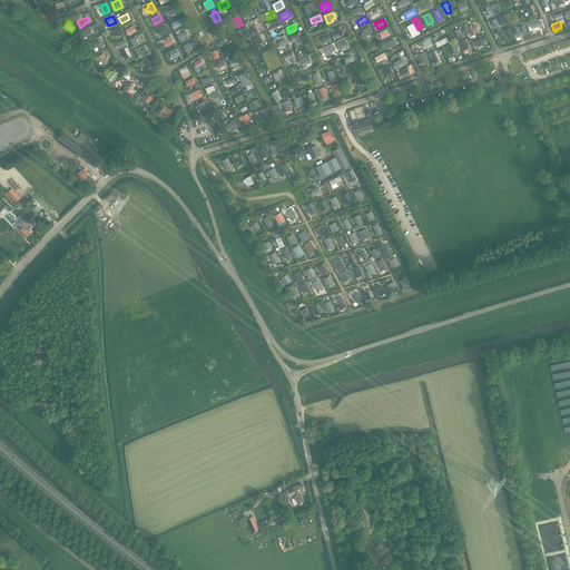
[(469,27),(468,25),(465,27),(467,30),(469,29),(472,35),(477,32),(474,30),(477,30),(474,26),(473,27),(472,25),(469,27)]
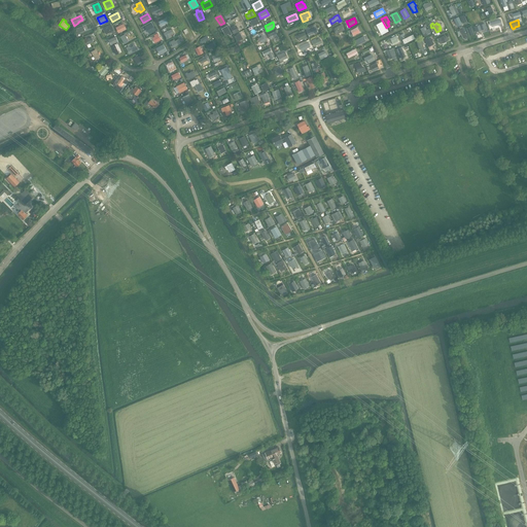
[(113,30),(111,25),(103,29),(106,34),(113,30)]
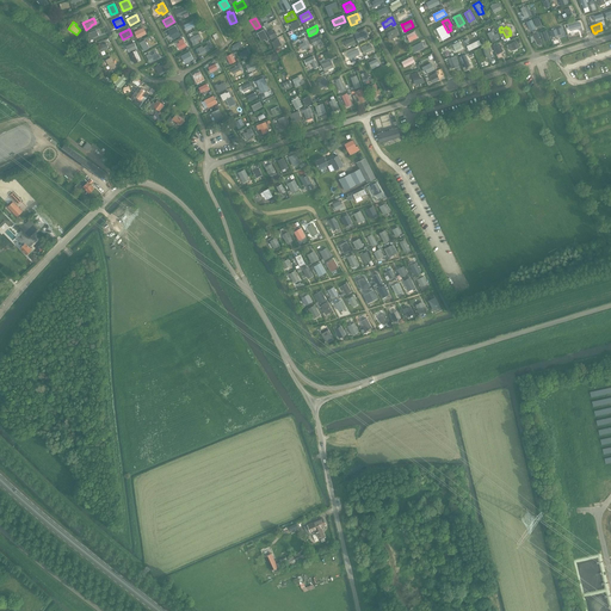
[(399,35),(395,29),(387,34),(389,39),(399,35)]
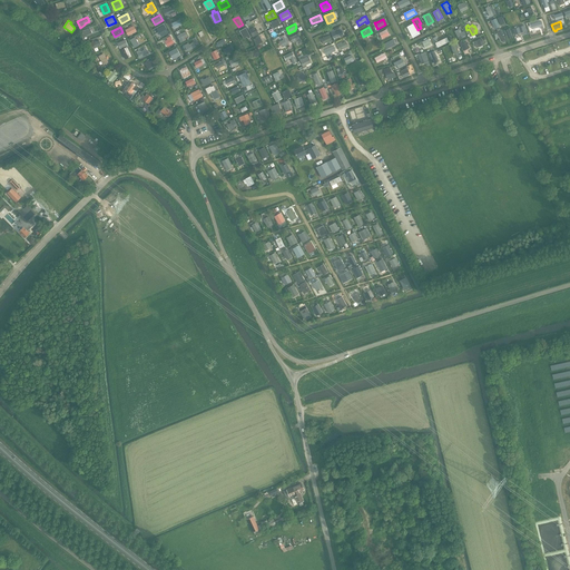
[(91,35),(95,32),(92,28),(86,32),(87,36),(87,37),(87,38),(91,36),(91,35)]
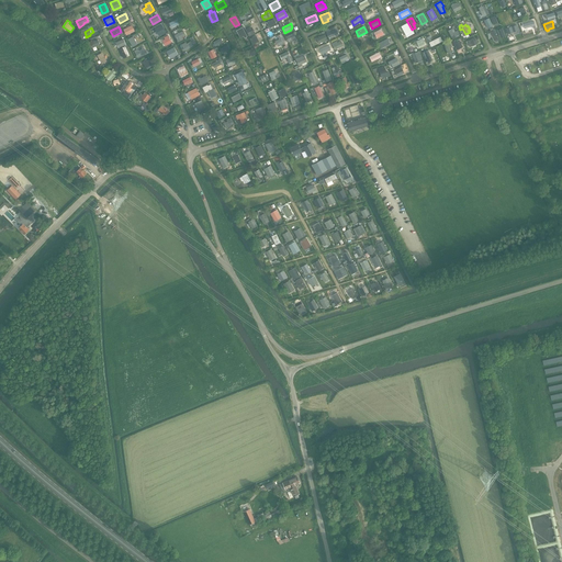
[(247,36),(243,27),(236,31),(240,37),(244,36),(245,38),(247,36)]
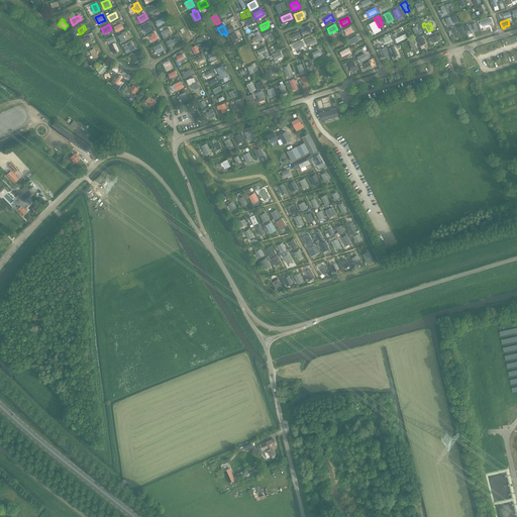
[(419,29),(417,26),(412,28),(416,35),(421,33),(420,32),(423,31),(421,28),(419,29)]
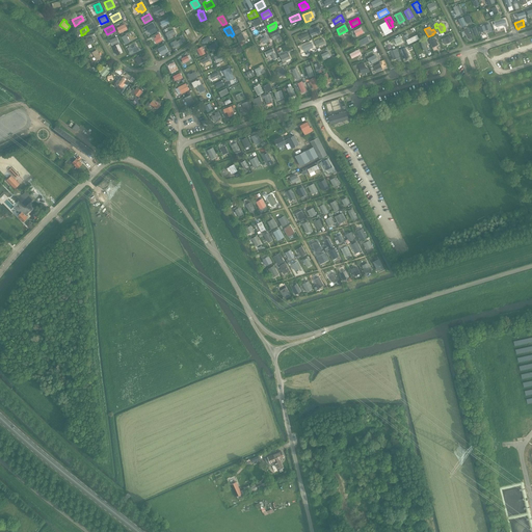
[(176,33),(174,29),(165,33),(168,40),(173,37),(171,35),(176,33)]
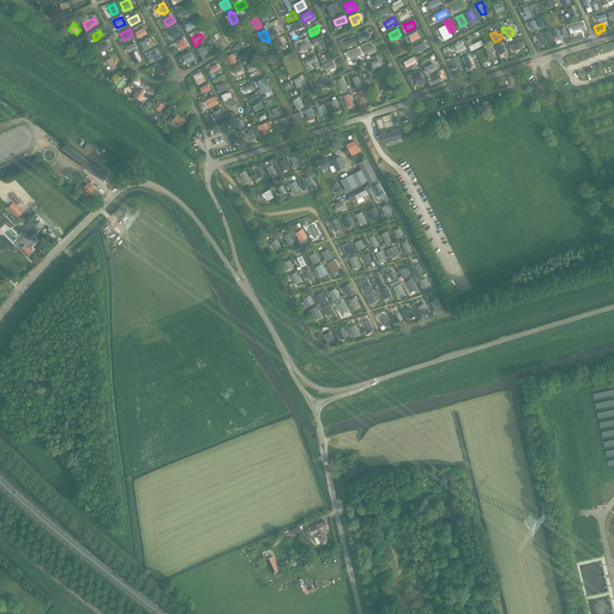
[(323,42),(320,36),(312,41),(314,46),(323,42)]
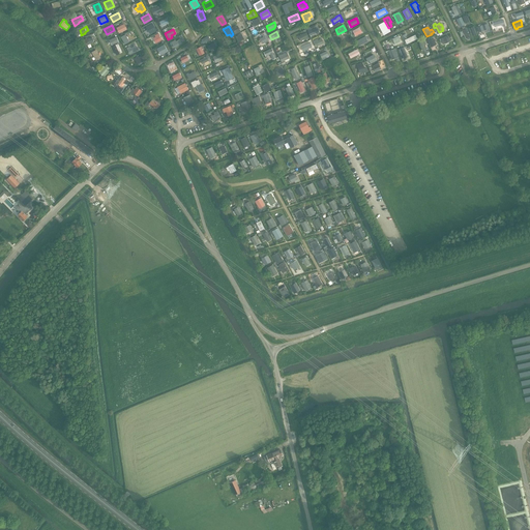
[(156,42),(162,39),(158,33),(155,35),(156,37),(153,38),(156,42)]
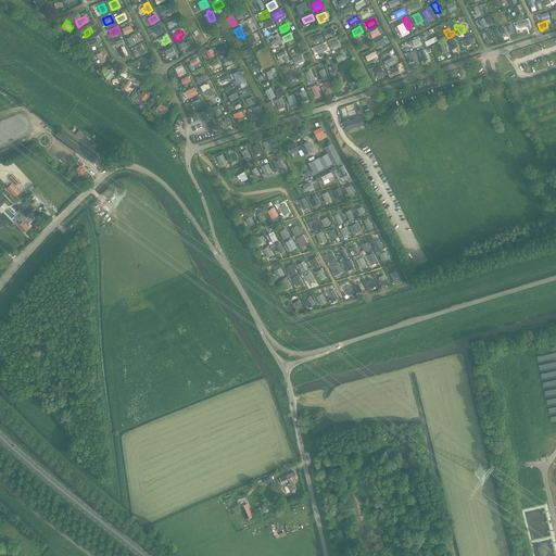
[(434,36),(425,41),(427,47),(437,42),(434,36)]
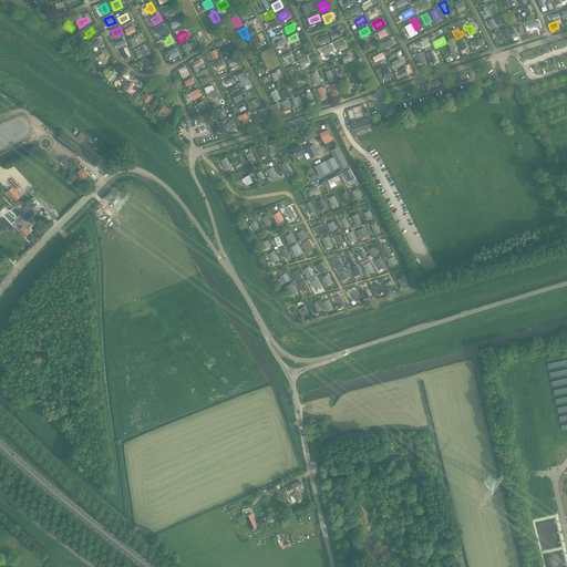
[(474,48),(482,44),(480,38),(470,42),(472,45),(473,44),(474,48)]
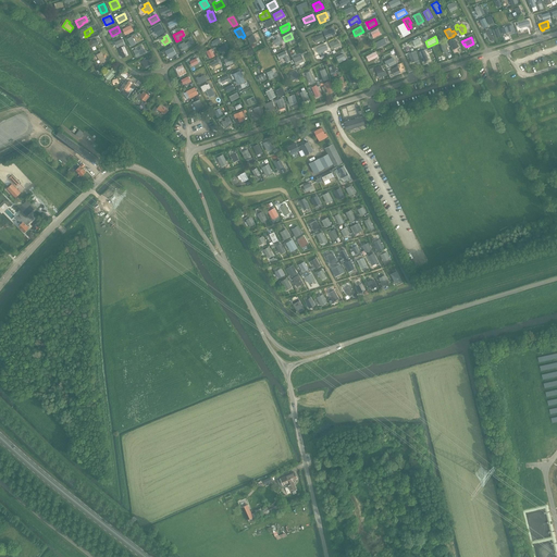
[(386,44),(384,38),(374,44),(378,48),(386,44)]
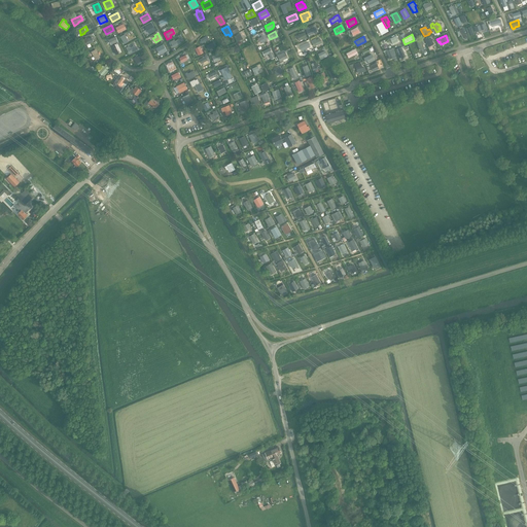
[(399,41),(396,36),(390,38),(393,44),(399,41)]
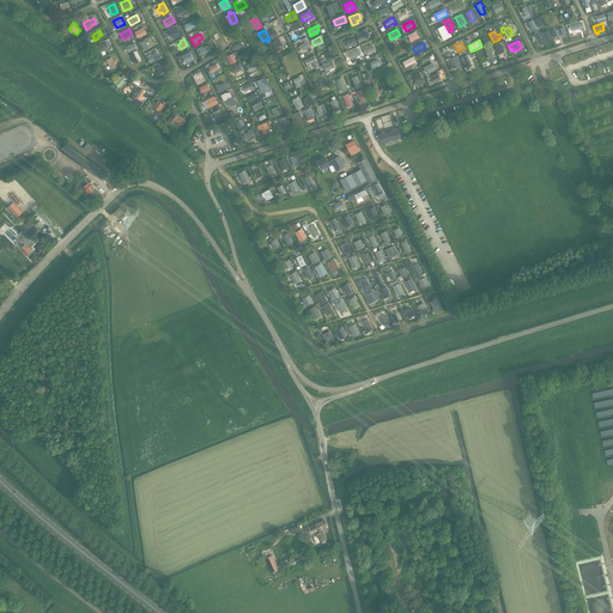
[(107,43),(102,46),(101,43),(95,47),(98,53),(109,48),(107,43)]
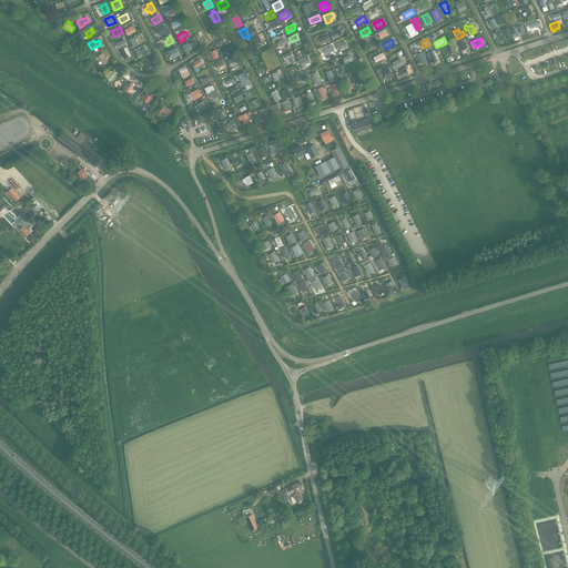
[(346,40),(336,43),(337,50),(347,47),(346,40)]
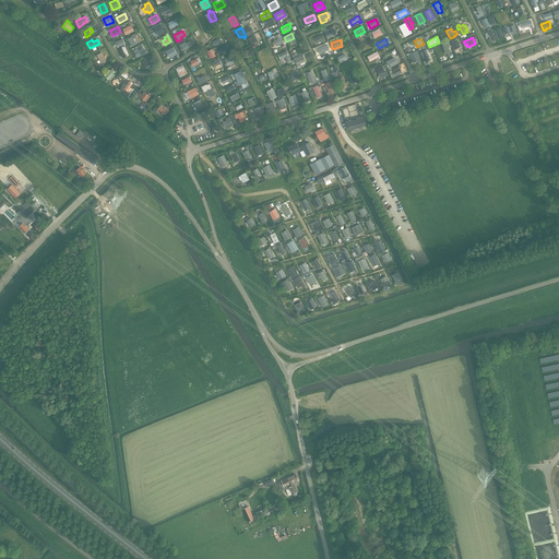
[(453,40),(450,42),(454,49),(461,47),(458,42),(454,43),(453,40)]
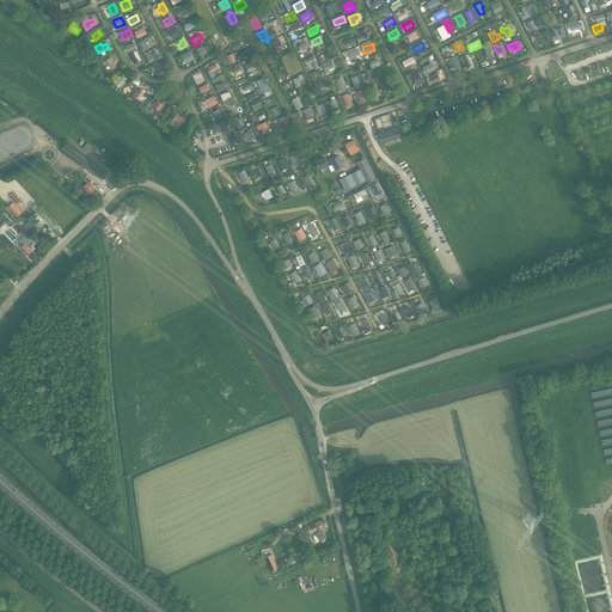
[(360,53),(359,48),(348,53),(350,57),(360,53)]
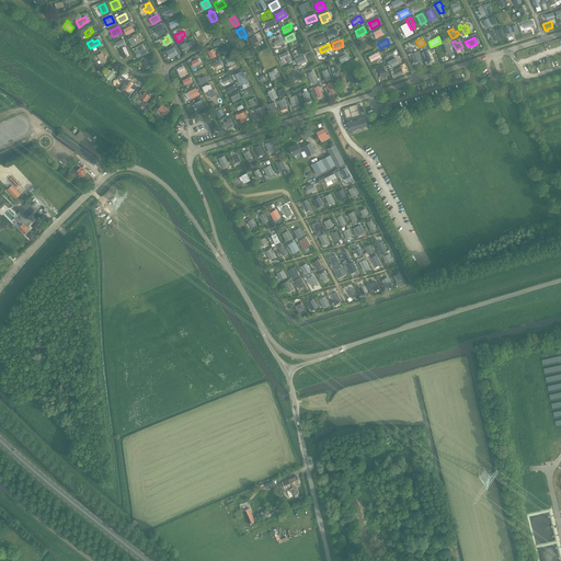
[(170,58),(178,55),(174,47),(167,52),(170,58)]
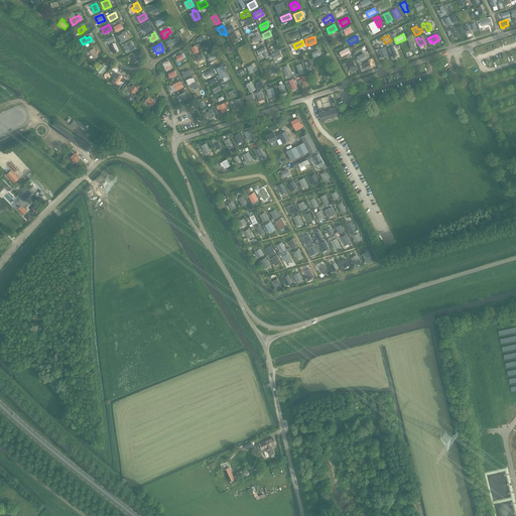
[(134,48),(132,44),(127,47),(126,45),(123,46),(126,52),(134,48)]
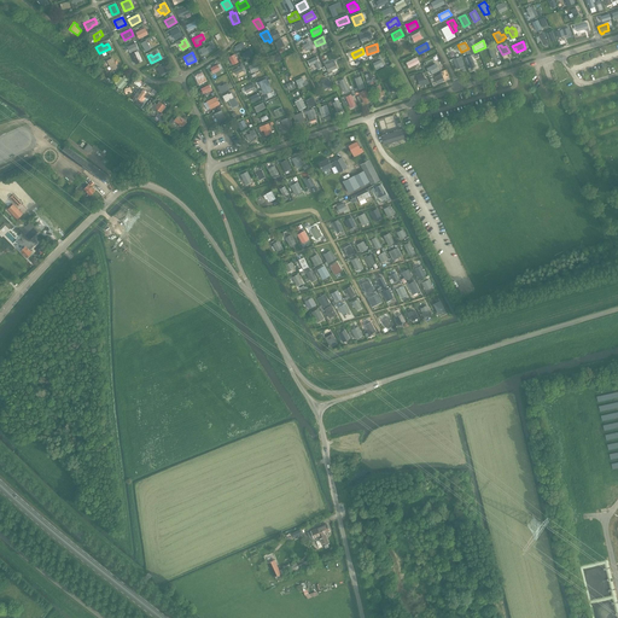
[(308,60),(310,66),(315,64),(318,70),(322,68),(316,56),(308,60)]
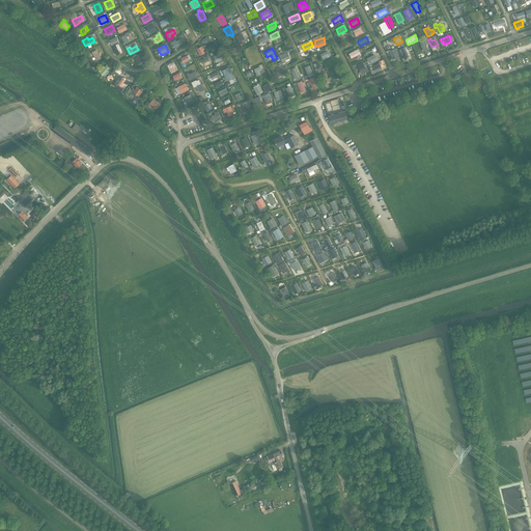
[(401,55),(402,54),(404,58),(409,57),(404,48),(399,50),(401,55)]
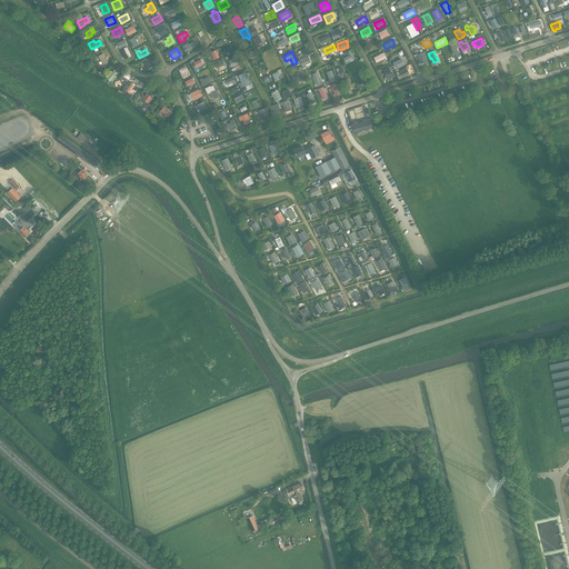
[(386,58),(383,52),(375,58),(377,62),(386,58)]
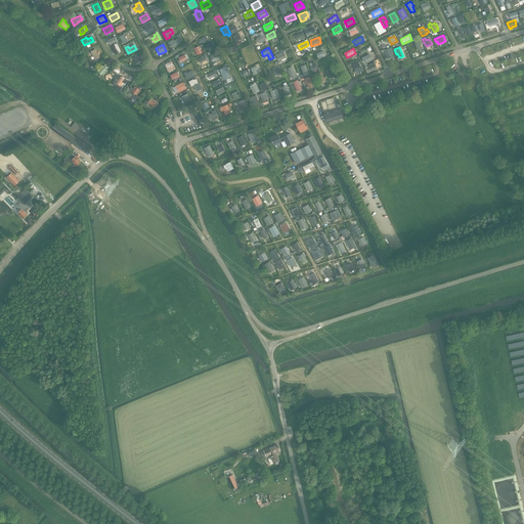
[(95,59),(99,57),(94,49),(90,51),(95,59)]
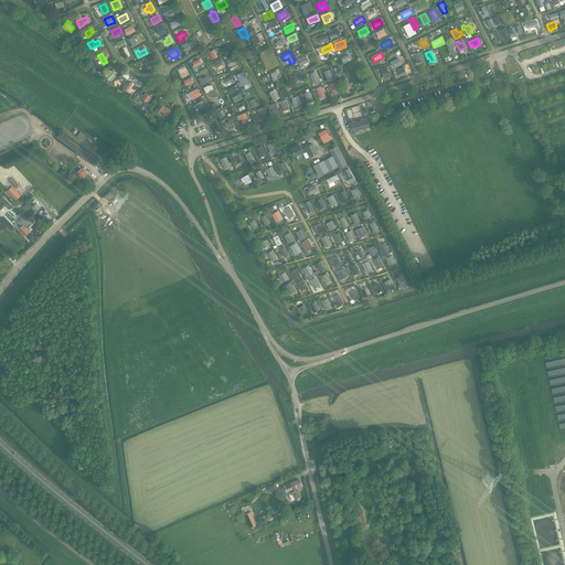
[(270,57),(268,53),(262,56),(262,60),(263,59),(265,62),(269,61),(268,59),(270,57)]
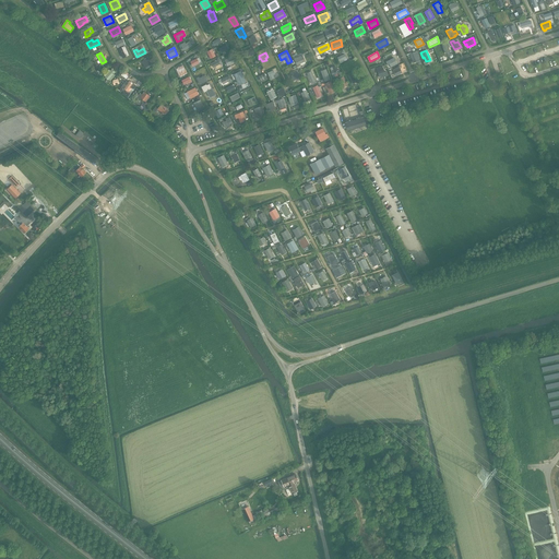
[(233,56),(225,60),(228,67),(236,62),(233,56)]
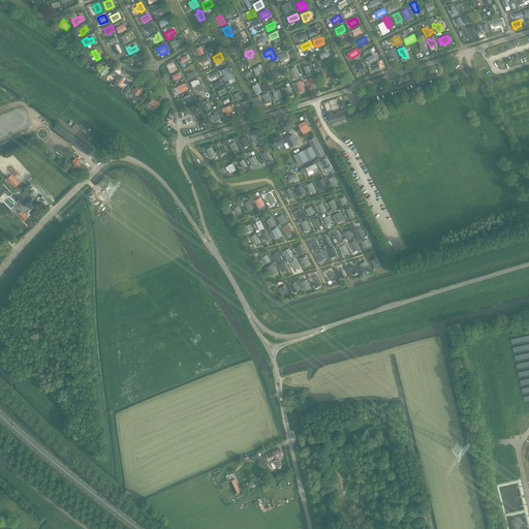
[(138,65),(145,61),(144,59),(139,54),(133,58),(138,65)]
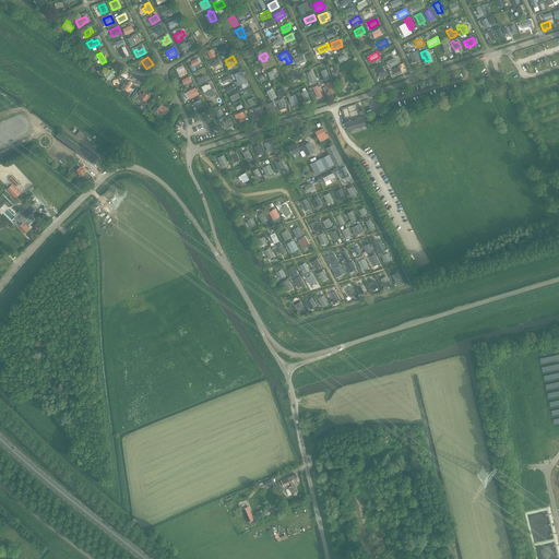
[(217,59),(218,60),(212,63),(213,68),(221,63),(221,64),(223,64),(218,58),(217,59)]
